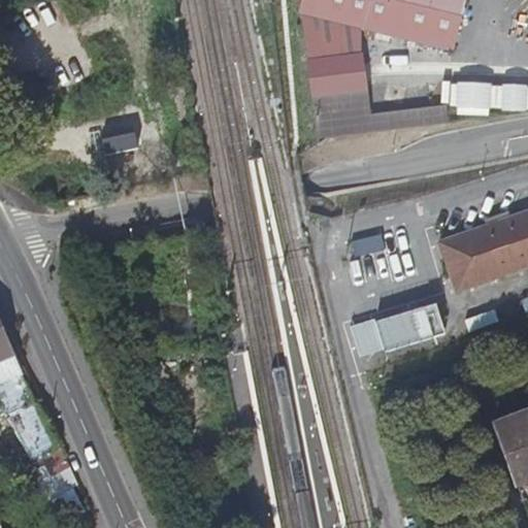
[(316,19),(361,29),(454,52),(466,0),(300,0),(297,13),(316,19)]
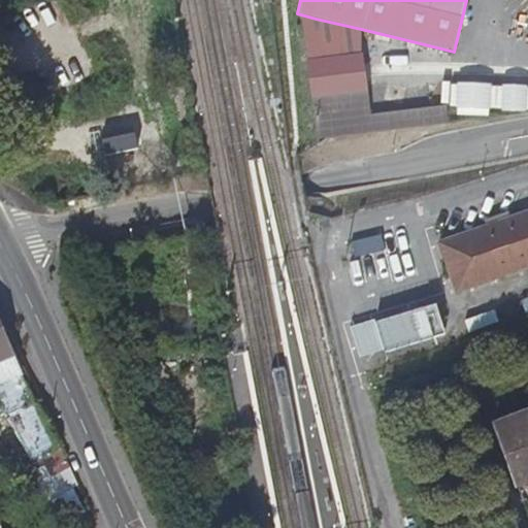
[(307,58),(337,55),(362,52),(361,29),(316,19),(301,14),(307,58)]
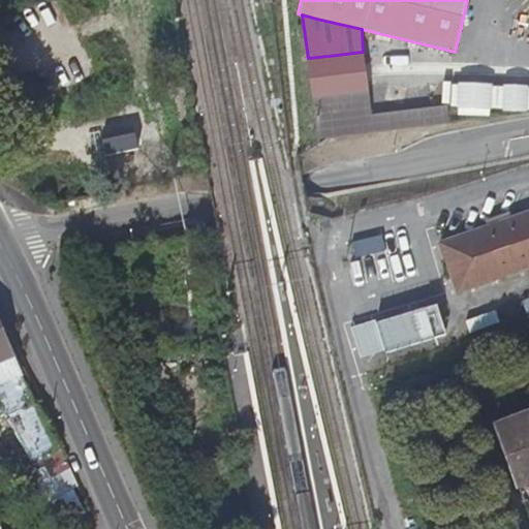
[(338,55),(308,58),(312,97),(313,97),(369,90),(364,52),(338,55)]
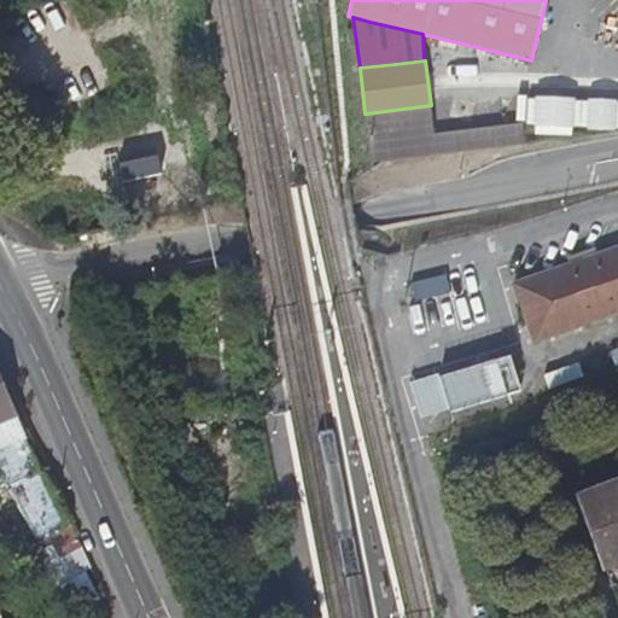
[(431,105),(366,114),(372,165),(524,145),(522,123),(435,133),(431,105)]
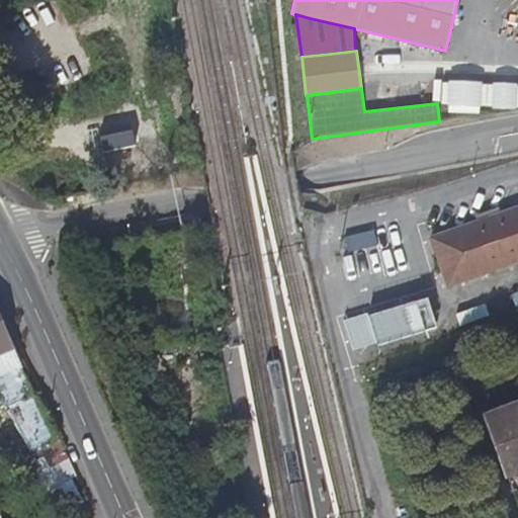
[(517,208),(430,240),(448,289),(517,264),(517,208)]
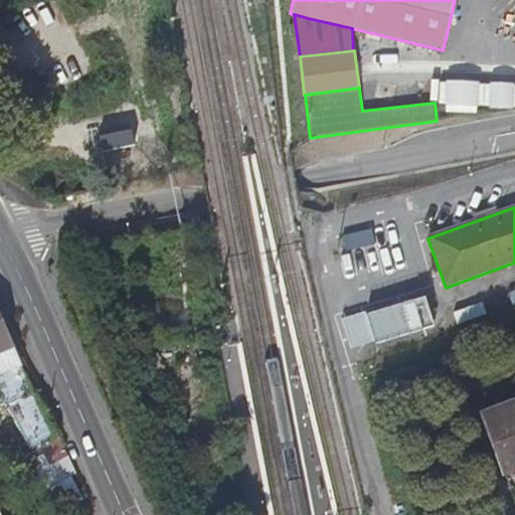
[(0,399),(5,408),(34,394),(0,323),(0,399)]
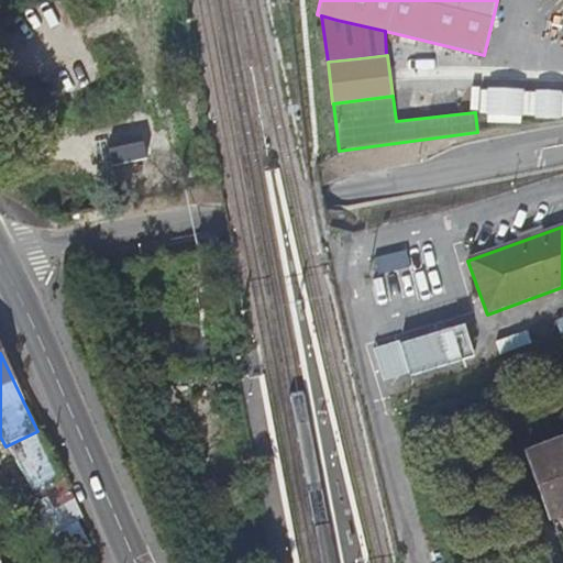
[(562,433),(530,445),(562,541),(562,433)]
